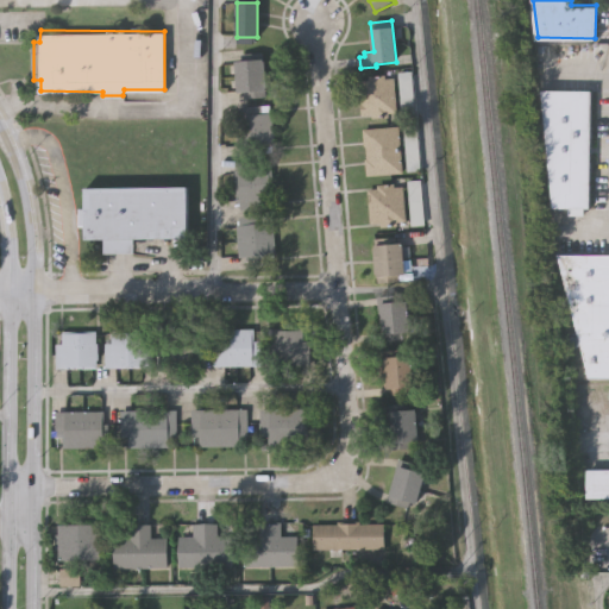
[(236,90),(234,60),(264,58),(264,98),(244,98),(244,90),(236,90)]
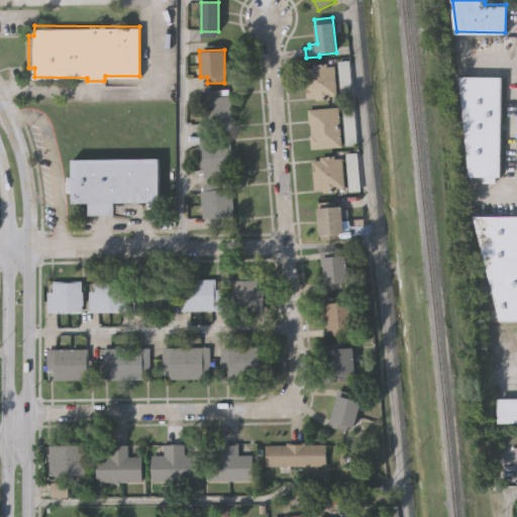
[(348,61),(351,99),(340,100),(337,62),(348,61)]
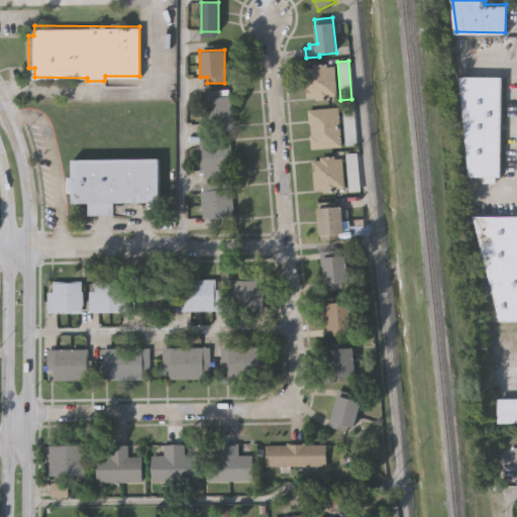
[(307,96),(305,68),(314,68),(314,64),(326,63),(326,66),(334,65),(337,94),(329,95),(329,98),(316,100),(316,96),(307,96)]
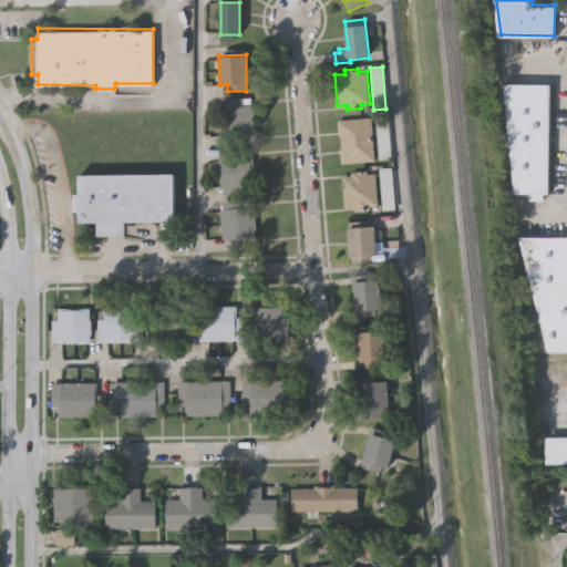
[(515,192),(505,82),(550,83),(549,192),(515,192)]
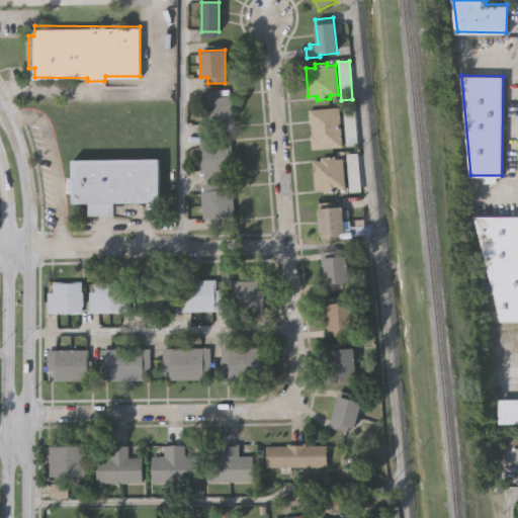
[(207,131),(207,123),(203,124),(201,98),(205,98),(204,91),(224,90),(224,95),(233,94),(235,123),(227,123),(227,128),(207,131)]
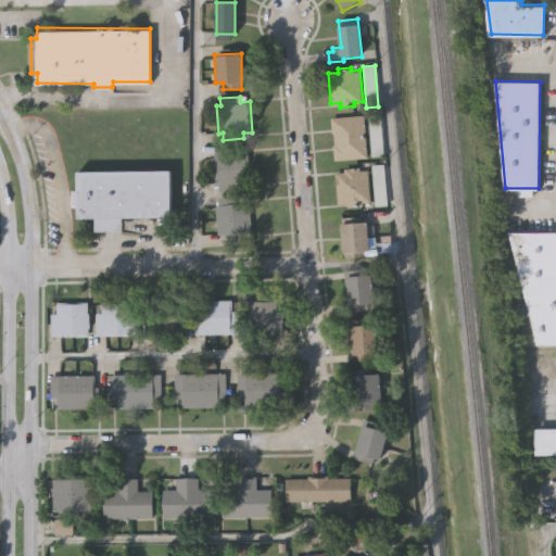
[(380,114),(383,154),(373,155),(368,115),(380,114)]
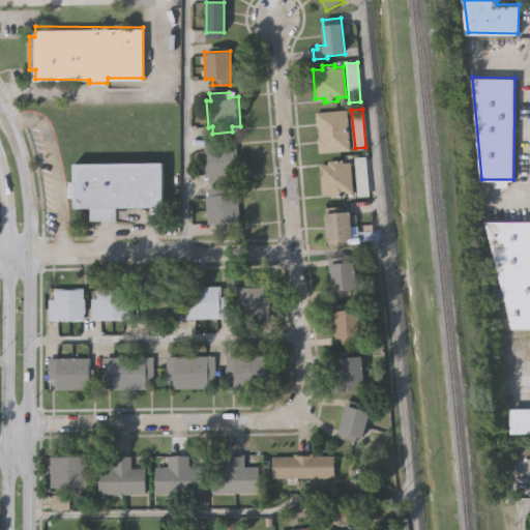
[(350,150),(319,152),(318,139),(319,139),(318,126),(317,126),(315,112),(347,110),(350,150)]
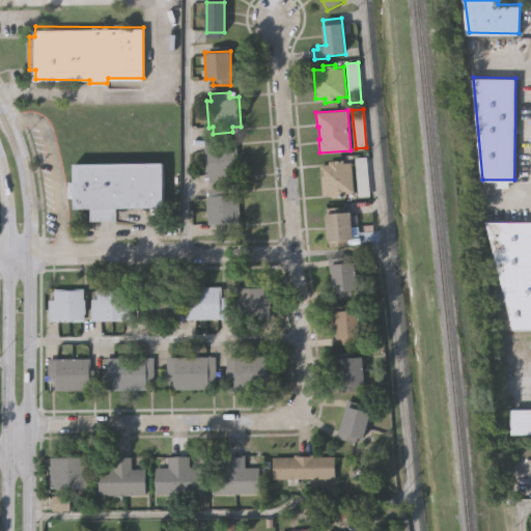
[(236,143),(239,174),(230,174),(231,180),(211,182),(211,175),(206,175),(205,147),(207,147),(207,140),(227,139),(228,144),(236,143)]
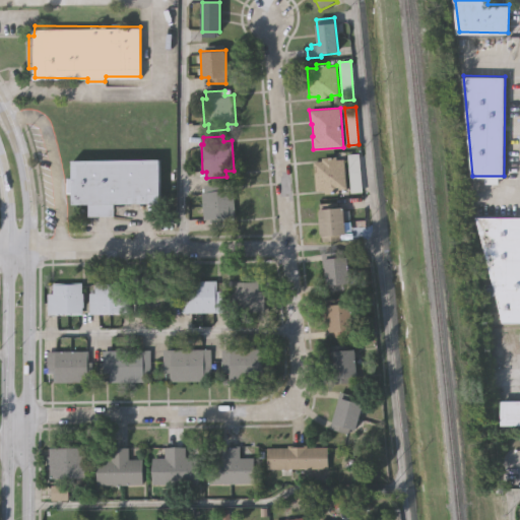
[(358,153),(362,192),(351,193),(347,154),(358,153)]
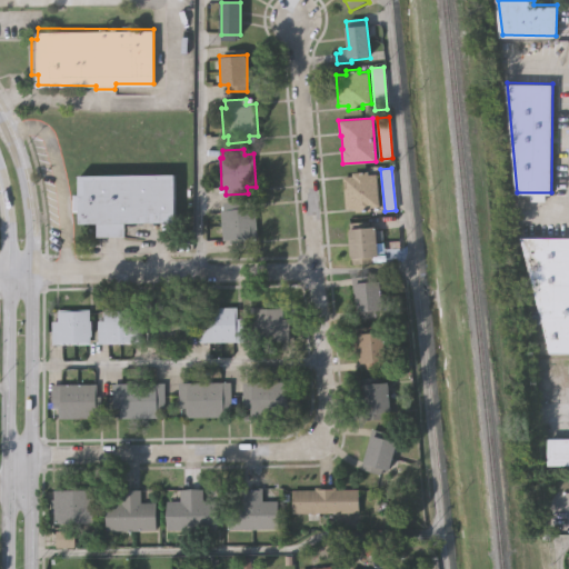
[(379,207),(371,207),(371,210),(357,211),(357,208),(346,209),(343,177),(352,176),(352,172),(368,171),(368,175),(377,175),(379,207)]
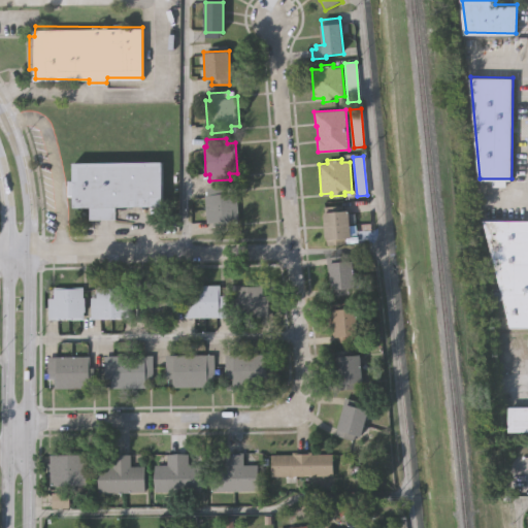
[(161,161),(162,205),(116,205),(116,218),(91,218),(91,205),(73,205),(73,194),(69,194),(69,179),(73,179),(73,162),(161,161)]
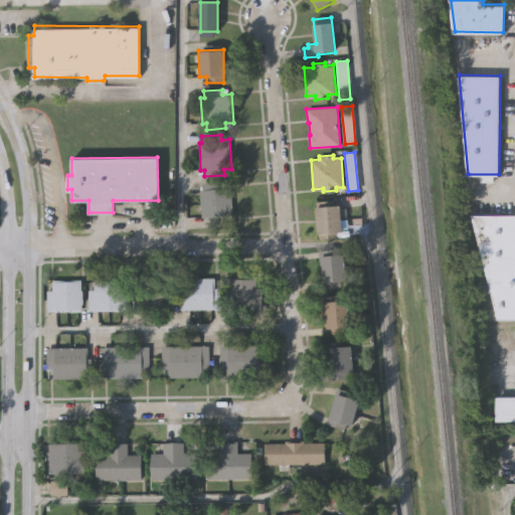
[(230,189),(231,215),(223,215),(223,220),(209,220),(209,218),(200,218),(200,191),(202,191),(202,183),(221,183),(221,189),(230,189)]
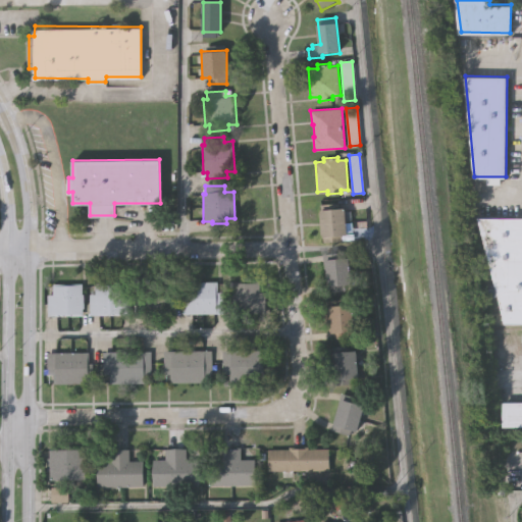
[(320,235),(319,208),(344,207),(344,210),(349,210),(349,216),(344,217),(344,226),(351,225),(351,233),(342,233),(342,241),(323,241),(323,235),(320,235)]
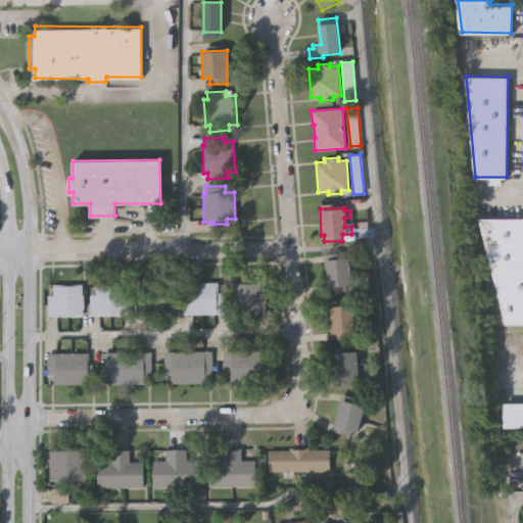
[(479,217),(522,217),(522,322),(507,322),(479,217)]
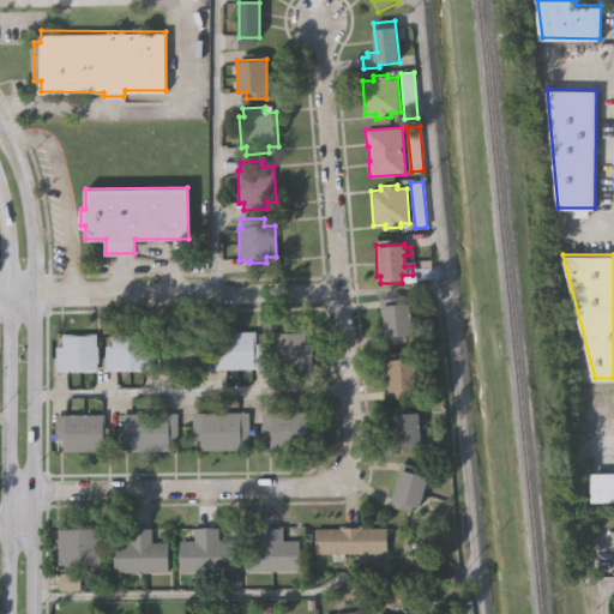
[(385,344),(381,300),(401,299),(401,306),(407,305),(409,338),(403,338),(403,343),(385,344)]
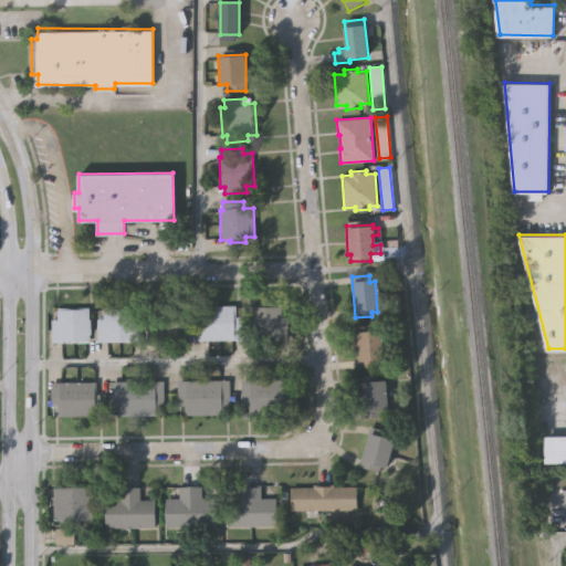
[(253,337),(253,305),(283,304),(283,314),(290,314),(290,336),(253,337)]
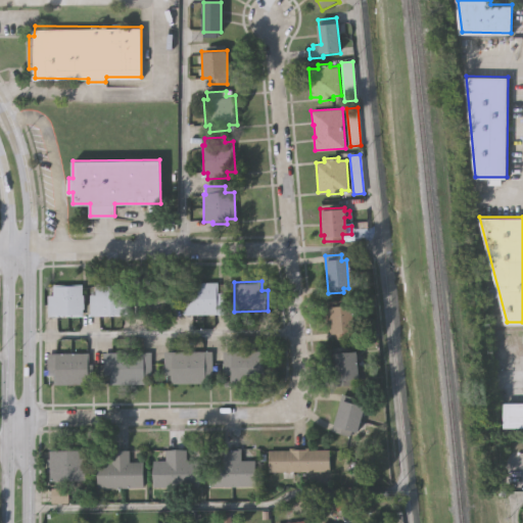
[(183,315),(183,283),(217,283),(218,293),(223,293),(224,314),(183,315)]
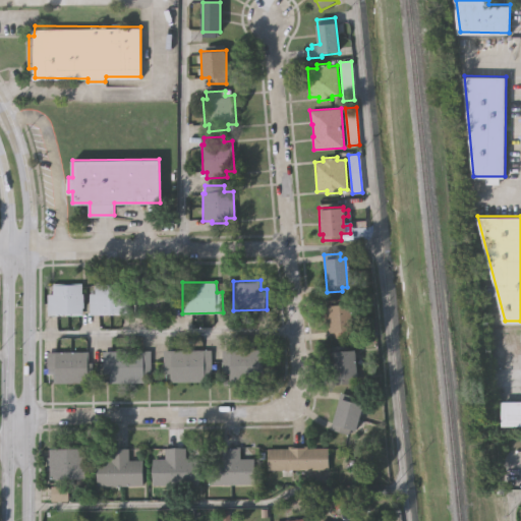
[(136,314),(135,292),(141,292),(141,283),(171,283),(171,292),(177,292),(177,313),(136,314)]
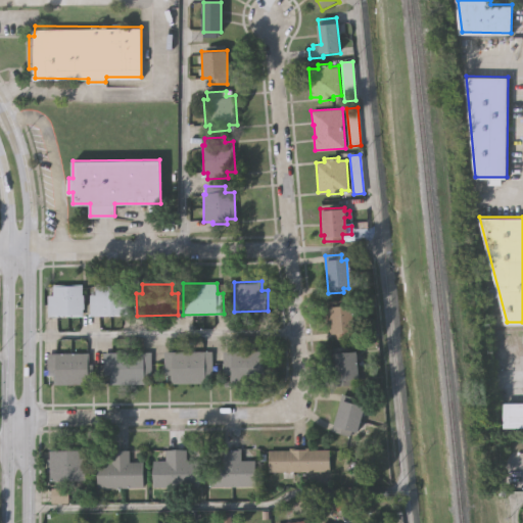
[(48,317),(48,296),(53,296),(53,285),(82,285),(83,316),(48,317)]
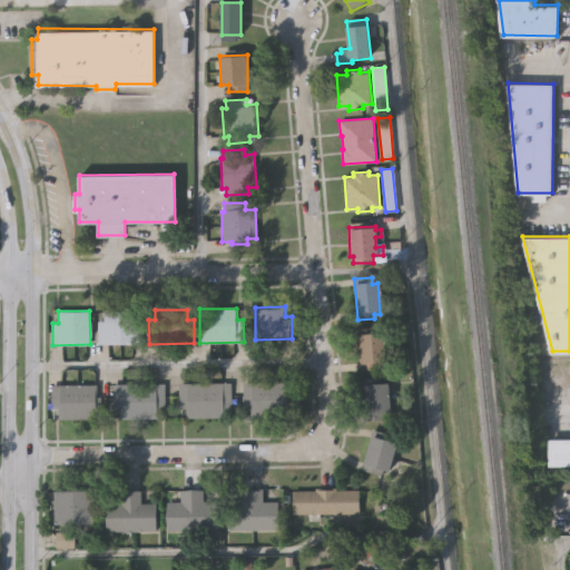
[(99,344),(99,322),(105,322),(105,311),(136,311),(136,322),(141,322),(141,343),(99,344)]
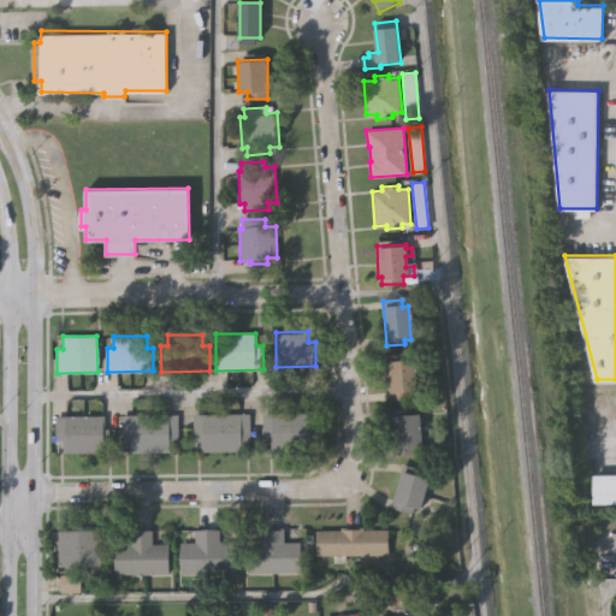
[(391,400),(389,361),(415,359),(418,391),(412,391),(412,397),(391,400)]
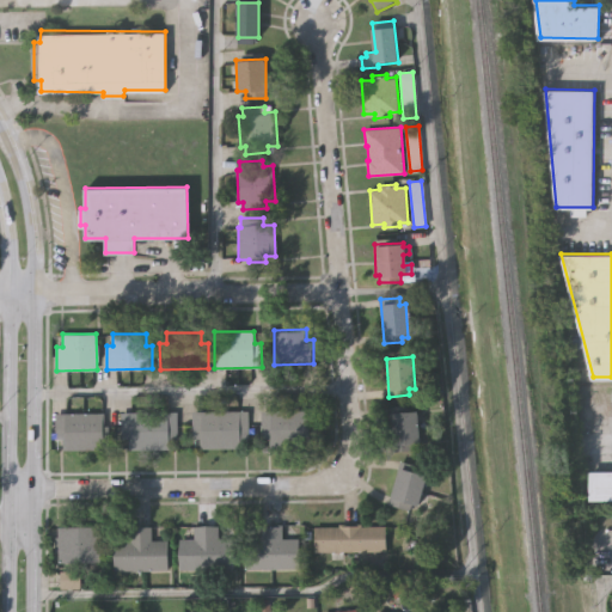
[(263,409),(319,409),(320,434),(310,434),(310,445),(270,446),(270,436),(263,435),(263,409)]
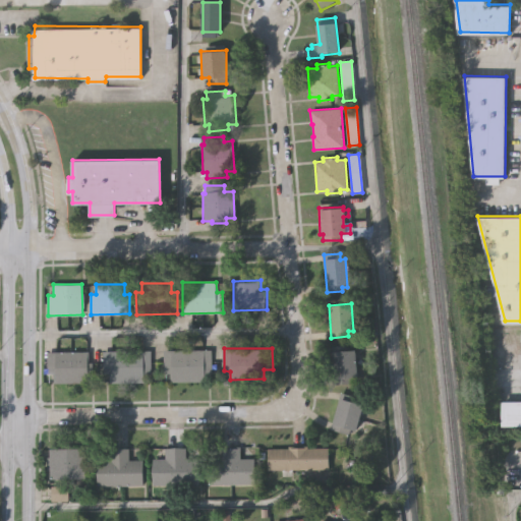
[(165,350),(212,350),(212,373),(204,374),(204,380),(171,381),(171,372),(165,373),(165,350)]
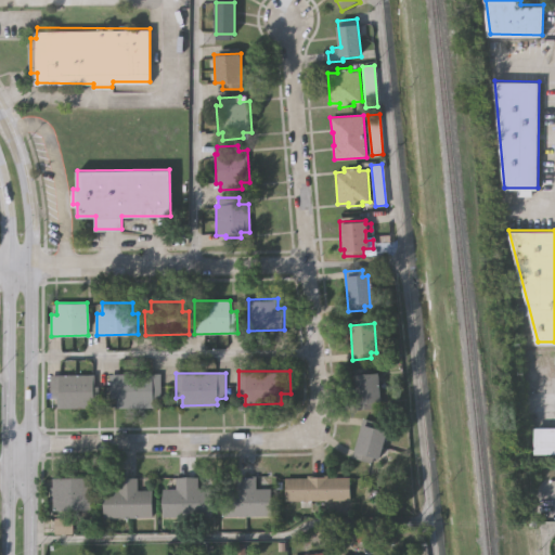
[(51,375),(95,374),(95,386),(100,386),(101,405),(95,405),(95,407),(59,408),(59,402),(51,402),(51,375)]
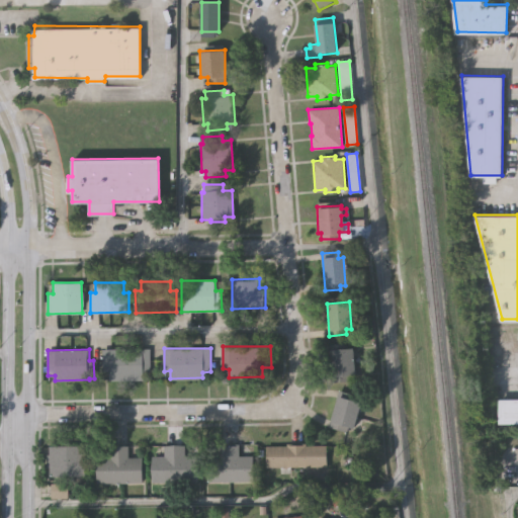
[(102,349),(151,349),(151,371),(145,371),(145,380),(109,380),(109,371),(102,371),(102,349)]
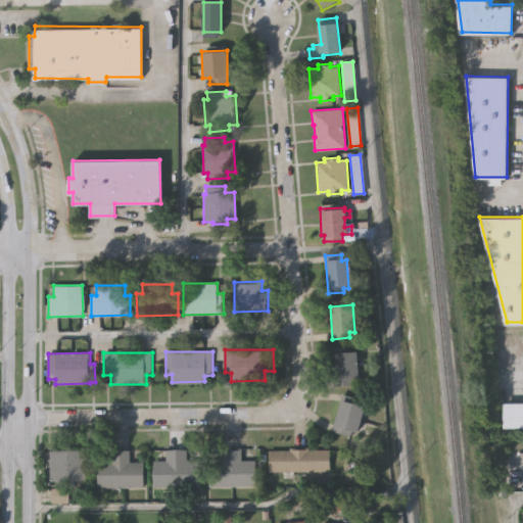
[(336,386),(333,353),(357,352),(359,378),(350,379),(351,385),(336,386)]
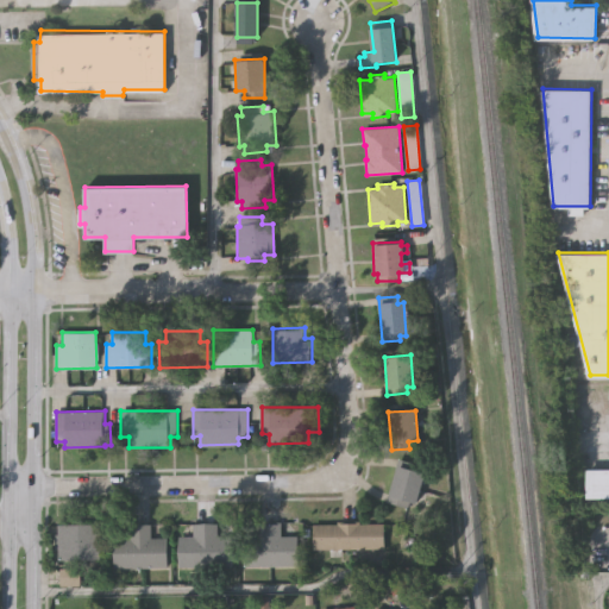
[(414,509),(406,507),(403,513),(383,507),(395,465),(424,473),(414,509)]
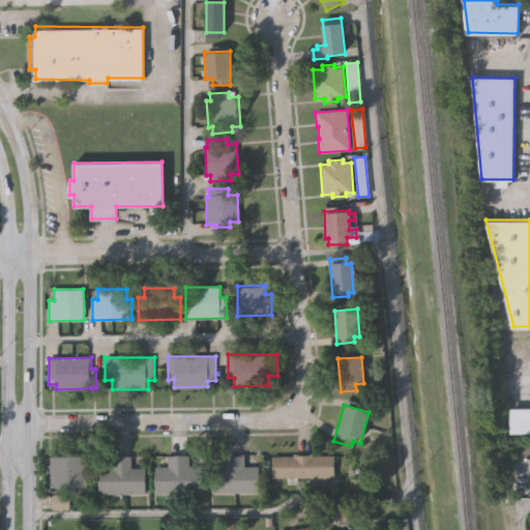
[(529,432),(511,432),(511,407),(529,407),(529,432)]
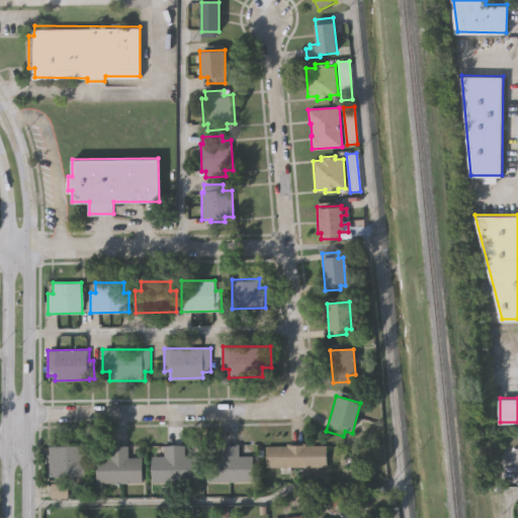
[(268,465),(267,444),(287,444),(287,441),(307,441),(307,444),(328,443),(328,464),(291,465),(292,471),(281,472),(281,465),(268,465)]
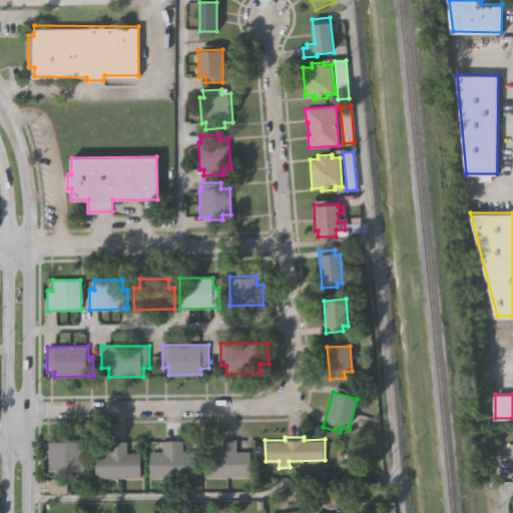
[(206,476),(205,450),(219,450),(219,438),(238,438),(238,450),(251,450),(251,475),(206,476)]
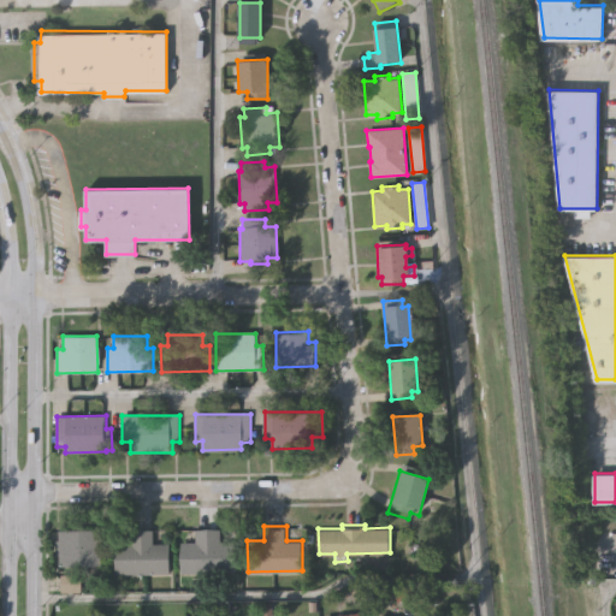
[(182,573),(182,540),(196,540),(196,527),(221,527),(221,540),(237,539),(237,572),(182,573)]
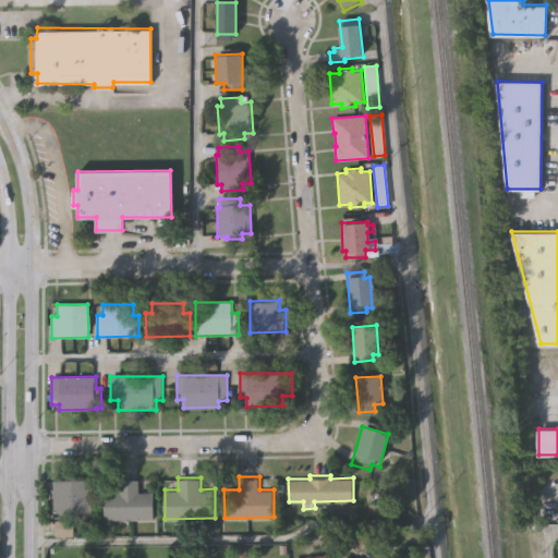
[(93,511),(53,512),(53,501),(51,502),(51,488),(53,488),(53,478),(92,478),(92,487),(95,487),(96,501),(93,501),(93,511)]
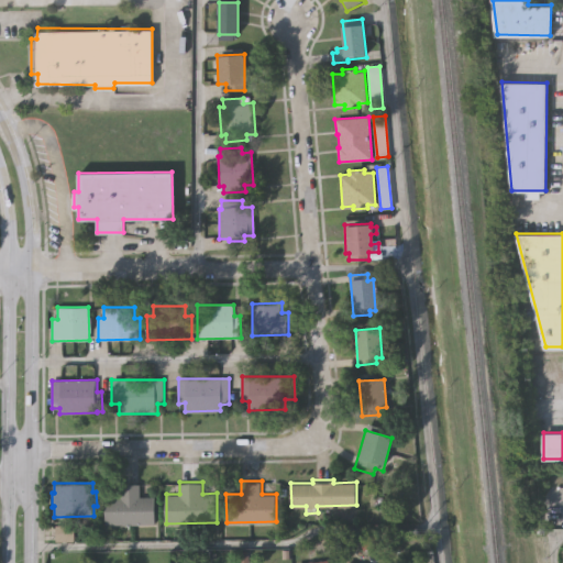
[(156,495),(156,523),(106,523),(106,496),(120,496),(120,483),(141,483),(141,496),(156,495)]
